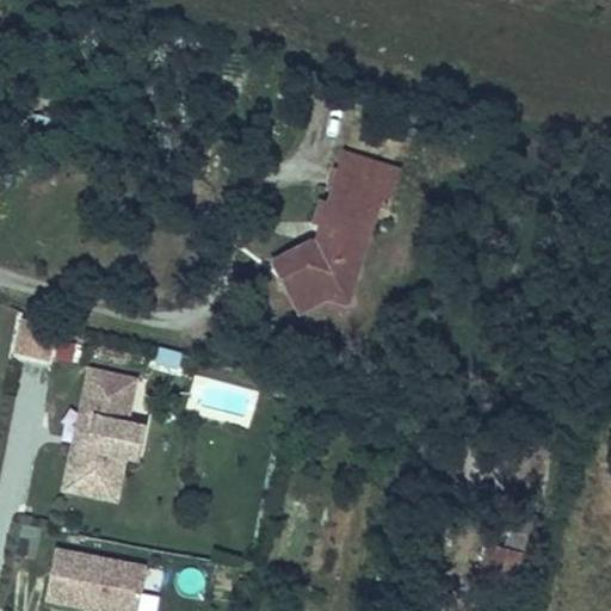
[(349,297),(377,207),(387,209),(399,172),(344,155),(328,205),(320,203),(314,223),(321,226),(329,228),(327,238),(332,240),(329,248),(315,245),(312,244),(282,258),(303,302),(327,290),(349,297)]
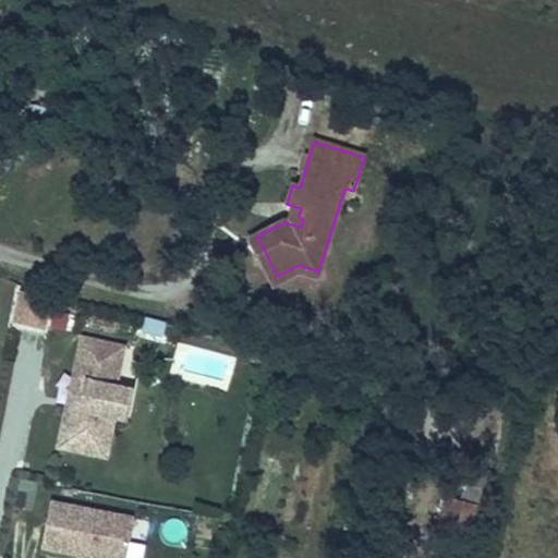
[(299,217),(301,208),(293,206),(288,223),(301,227),(303,219),(299,217)]
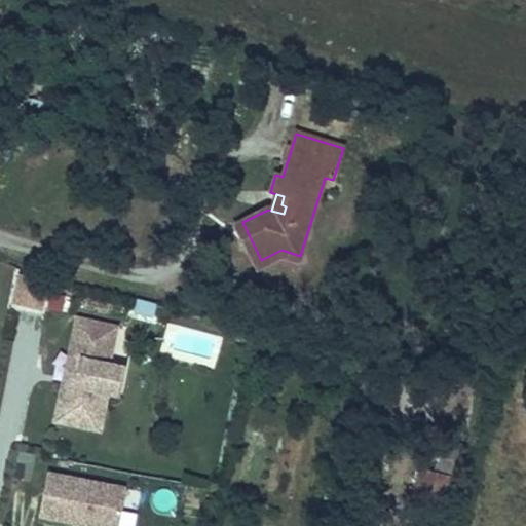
[(261,260),(242,222),(234,226),(258,270),(282,258),(298,263),(300,256),(282,250),(261,260)]
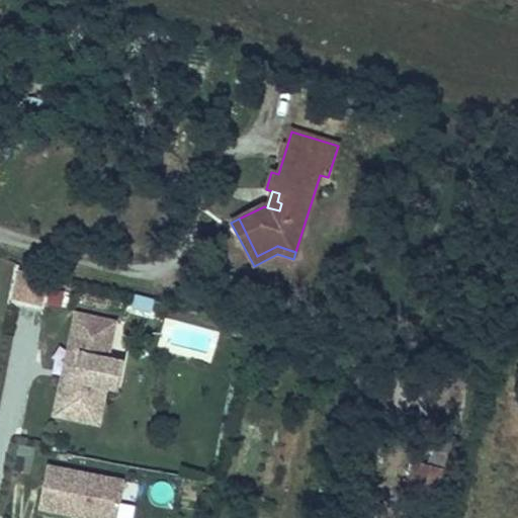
[(13,267),(9,298),(42,304),(47,272),(13,267)]
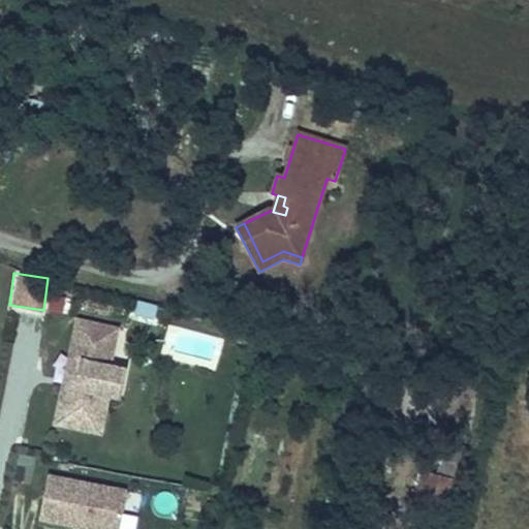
[(67,314),(71,298),(52,292),(47,309),(67,314)]
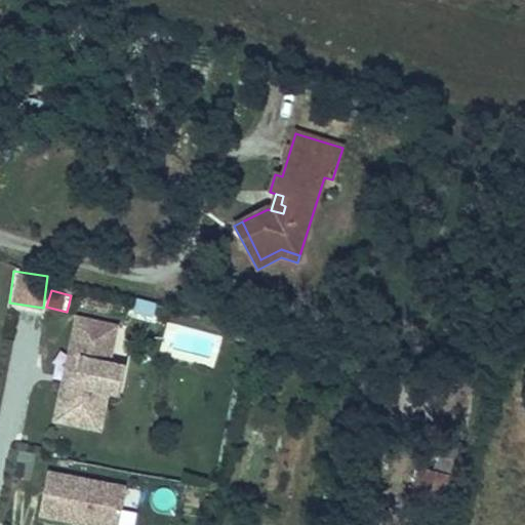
[(153,319),(157,301),(134,297),(131,314),(153,319)]
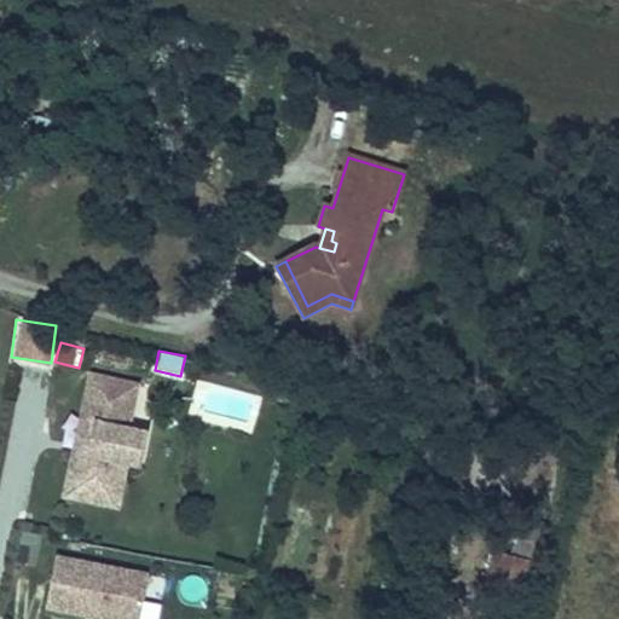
[(139,468),(146,434),(128,431),(137,386),(92,376),(82,421),(96,423),(88,455),(75,452),(65,497),(117,508),(127,464),(139,468)]
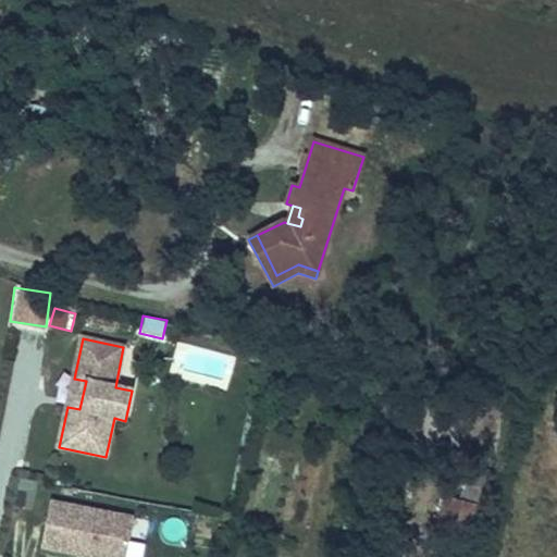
[(79,409),(86,381),(74,379),(67,407),(79,409)]
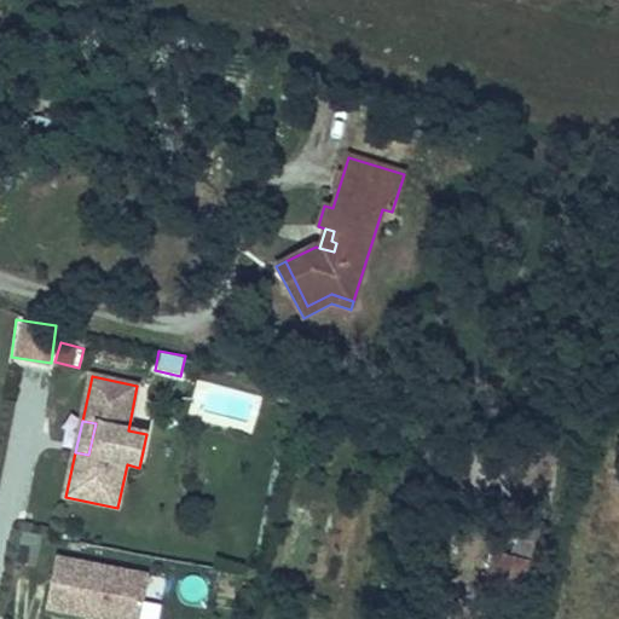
[(492,455),(496,440),(474,435),(470,450),(492,455)]
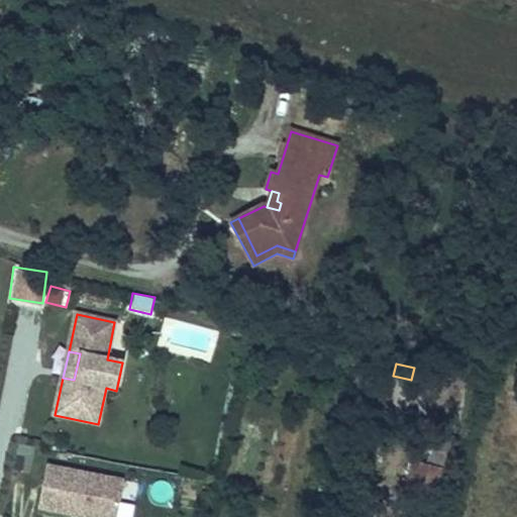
[(435,469),(442,434),(437,433),(429,467),(435,469)]
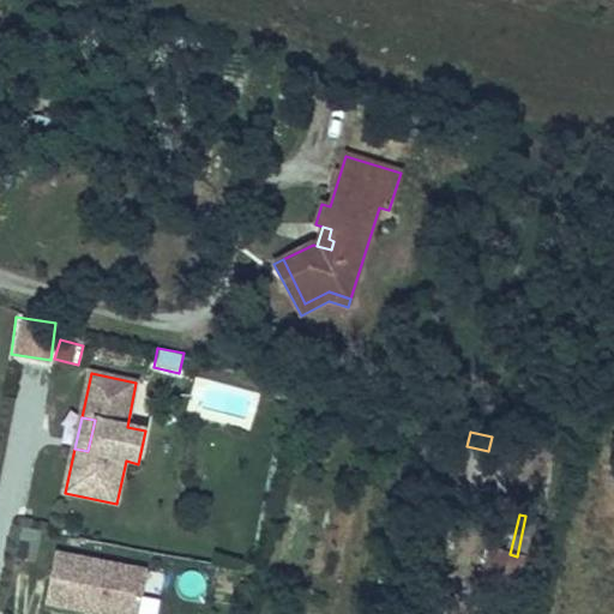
[(528,559),(537,518),(525,516),(517,557),(528,559)]
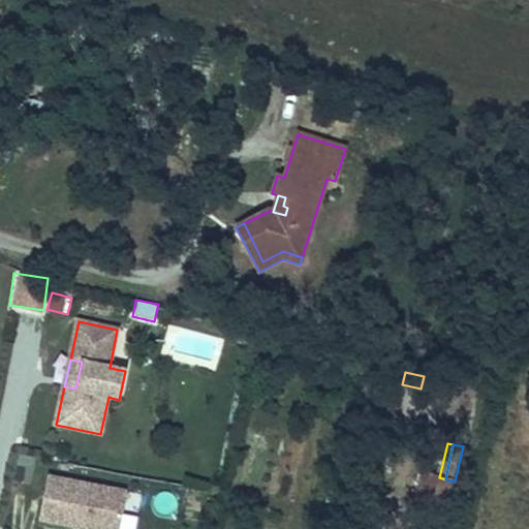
[(36,523),(67,528),(119,528),(127,488),(47,471),(36,523)]
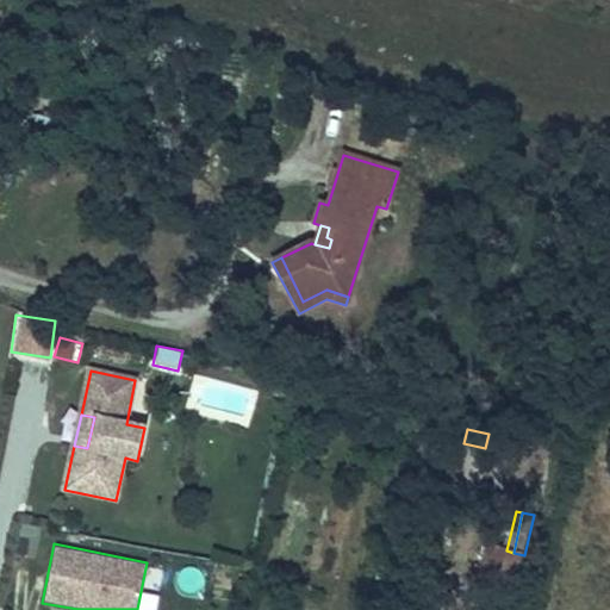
[(504,601),(514,553),(506,551),(487,547),(477,593),(504,601)]
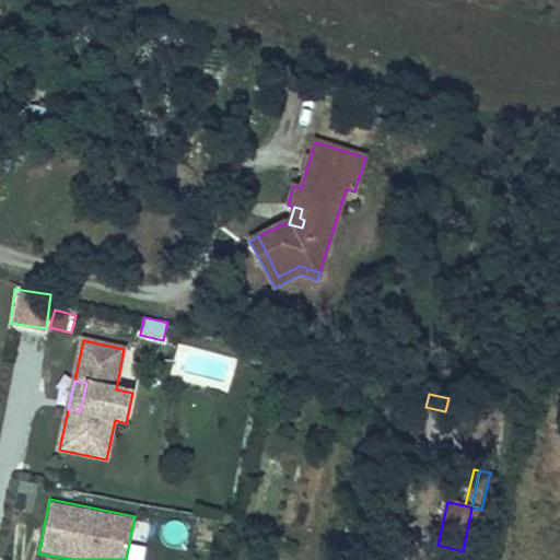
[(463,551),(471,553),(481,510),(471,508),(463,551)]
